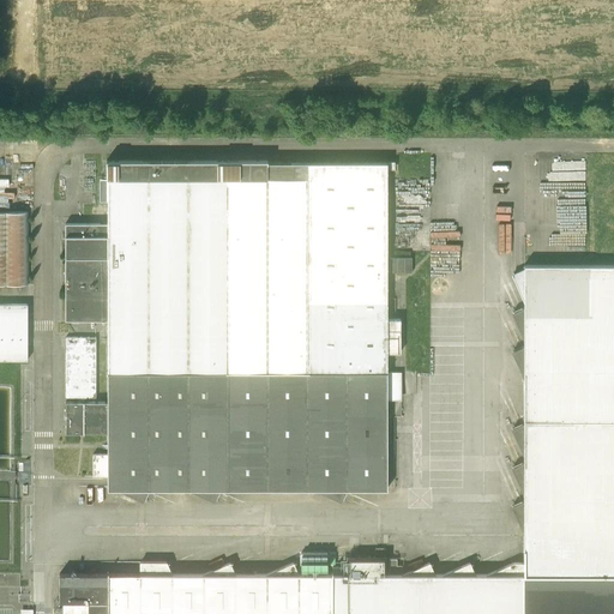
[(66,433),(78,433),(107,433),(107,453),(92,453),(92,476),(107,476),(107,489),(116,489),(143,501),(149,489),(187,488),(214,501),(220,488),(314,488),(341,501),(347,488),(386,488),(386,399),(401,399),(402,372),(387,372),(387,351),(401,353),(401,318),(387,318),(386,163),(266,163),(266,161),(106,161),(106,179),(107,179),(107,223),(65,223),(65,320),(107,320),(107,402),(66,402),(66,433)]
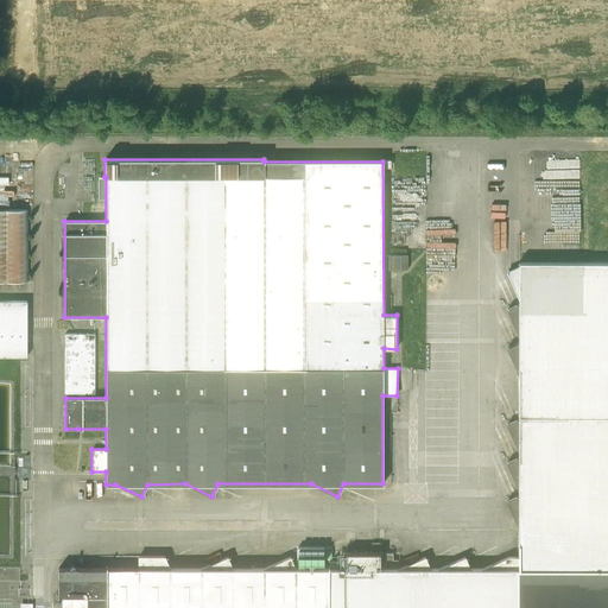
[(0,208),(0,280),(29,280),(30,208),(0,208)]
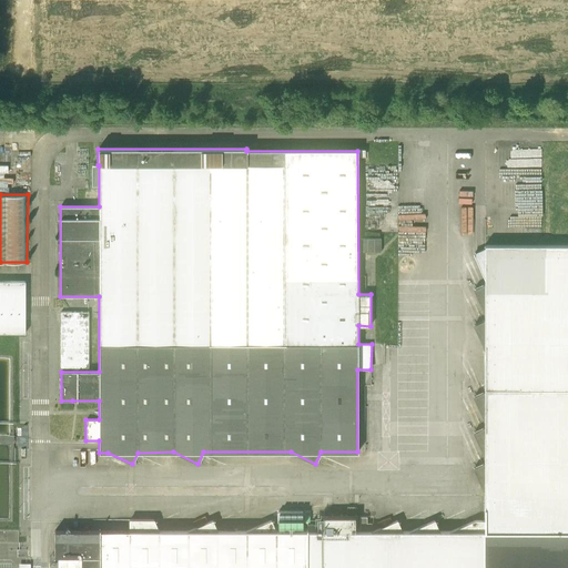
[(361,239),(361,252),(381,252),(381,239),(361,239)]
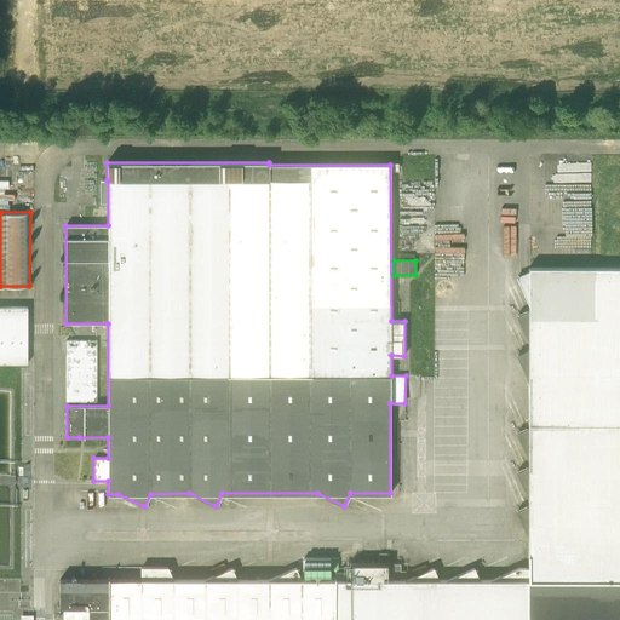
[(392,564),(392,580),(388,580),(388,564),(352,564),(352,580),(346,580),(346,573),(336,573),(336,580),(300,580),(296,568),(269,580),(237,580),(233,568),(206,580),(173,580),(168,567),(142,567),(142,580),(59,579),(59,608),(67,608),(67,619),(619,619),(619,267),(529,268),(529,271),(516,276),(529,305),(529,310),(516,315),(528,344),(528,349),(516,355),(528,383),(528,428),(516,432),(528,461),(528,466),(516,472),(528,501),(528,505),(516,511),(528,539),(528,567),(518,567),(491,580),(481,580),(475,567),(447,580),(440,580),(434,567),(406,580),(406,570),(401,570),(401,564),(392,564)]
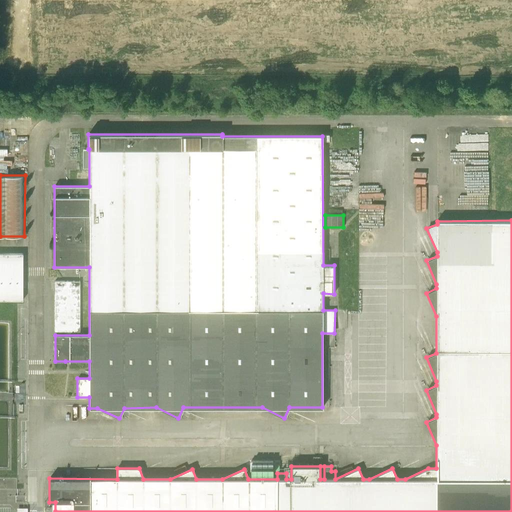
[(0,300),(23,300),(23,253),(0,253),(0,300)]
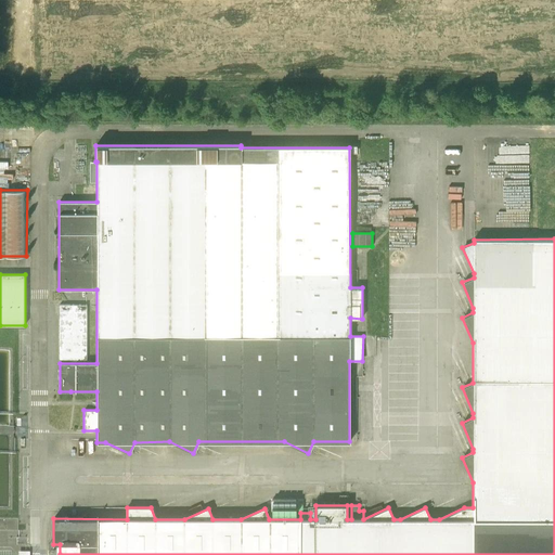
[(59,359),(69,359),(87,359),(87,305),(60,305),(59,359)]
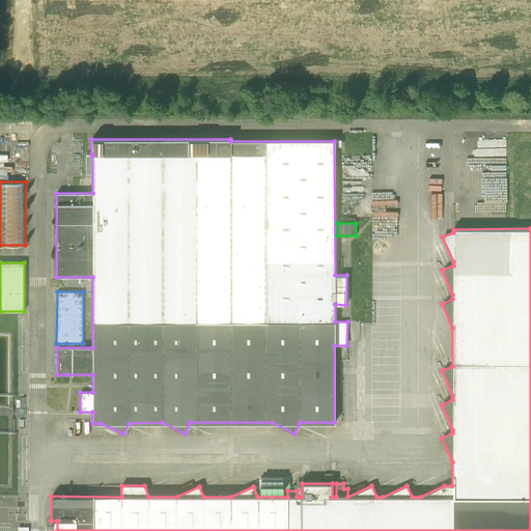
All buildings are outlined.
